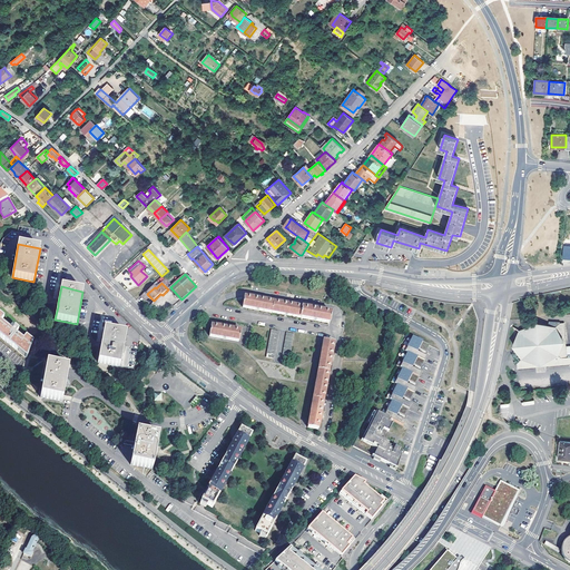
[(244,297),(243,307),(330,324),(331,313),(327,313),(327,312),(316,310),(287,305),(258,300),(248,297),(248,298),(244,297)]
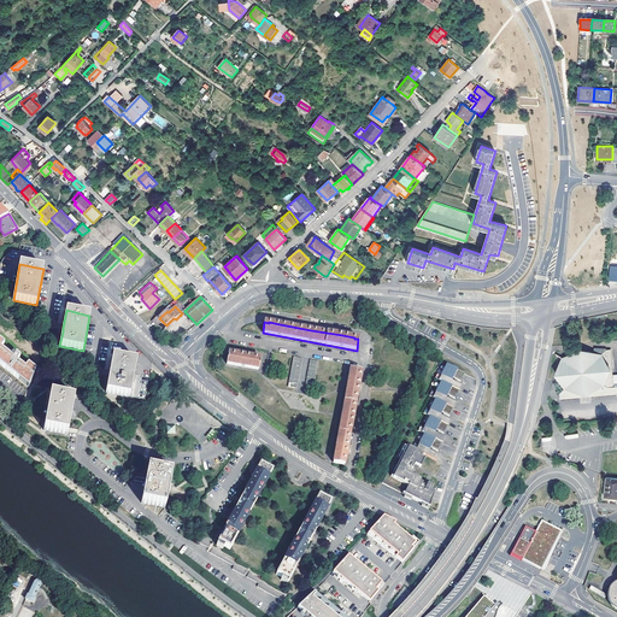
[(0,341),(0,364),(29,388),(36,370),(28,364),(24,368),(16,362),(19,357),(16,354),(12,358),(0,348),(0,347),(4,344),(0,341)]
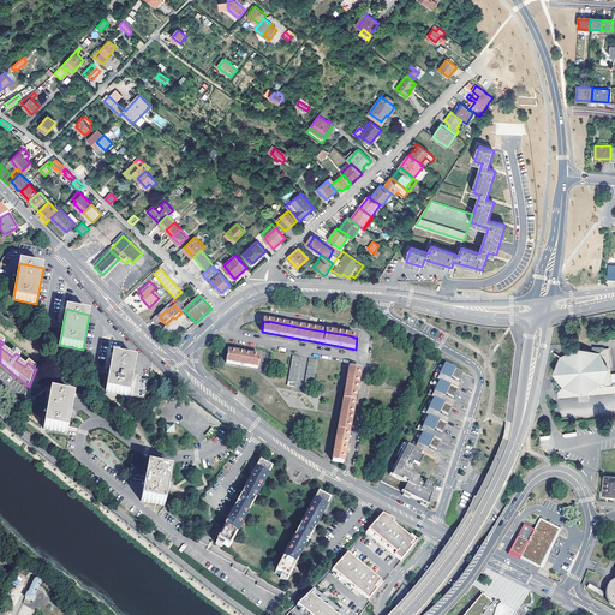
[(557,377),(557,380),(559,381),(561,383),(562,384),(565,386),(557,392),(559,398),(614,392),(614,384),(613,386),(611,374),(610,370),(609,347),(604,348),(598,356),(595,353),(591,352),(587,351),(584,351),(580,351),(580,348),(579,348),(579,351),(574,351),(569,353),(566,356),(565,357),(562,358),(554,352),(554,353),(562,359),(560,360),(559,363),(557,364),(557,368),(557,370),(556,372),(556,375),(557,377)]
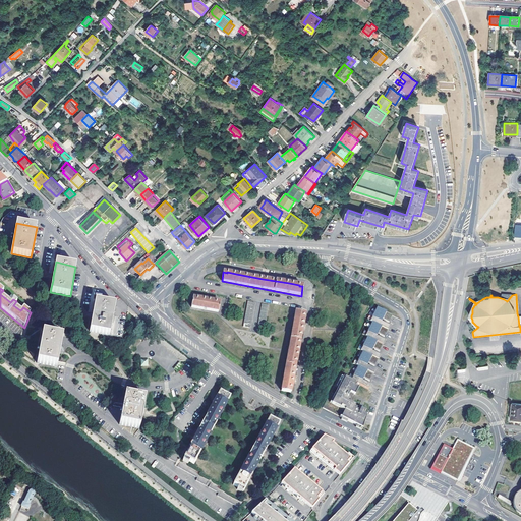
[(206,300),(197,299),(193,298),(191,308),(219,312),(220,303),(217,302),(206,300)]
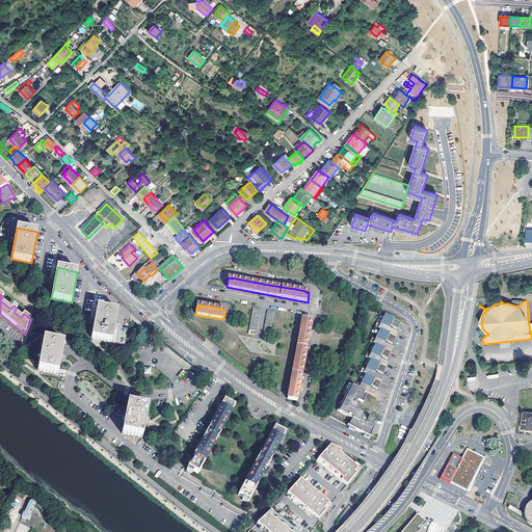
[(95,322),(94,325),(91,338),(112,342),(117,311),(97,308),(95,322)]
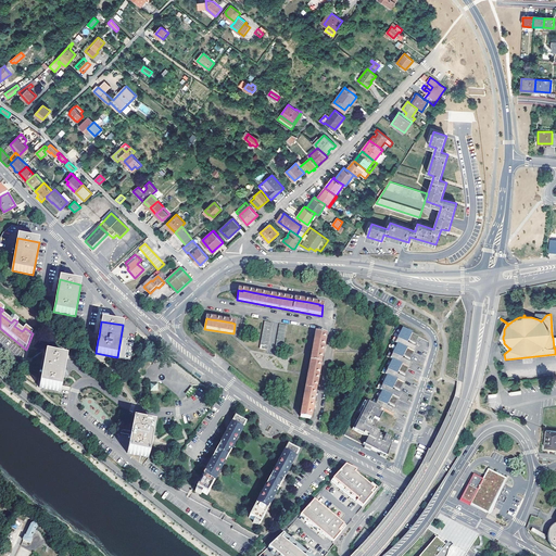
[(261,349),(267,350),(272,324),(264,323),(261,349)]
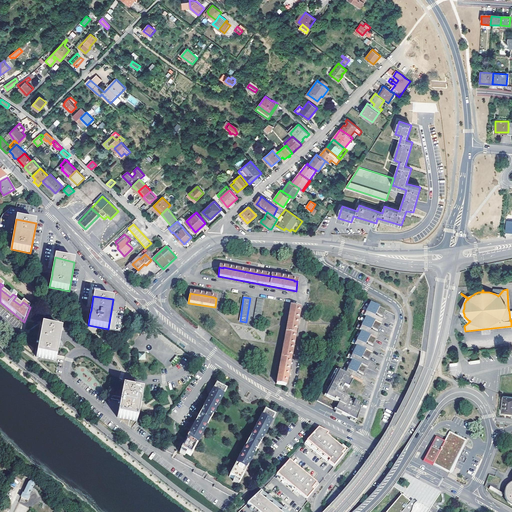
[(253,323),(260,324),(264,300),(257,299),(253,323)]
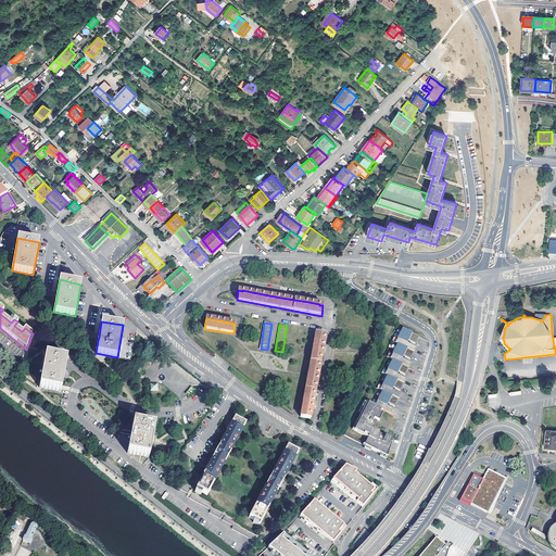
[(387,452),(390,453),(394,441),(391,440),(391,437),(384,434),(371,429),(376,421),(376,420),(378,421),(382,414),(379,413),(380,409),(393,417),(395,413),(387,407),(387,406),(388,404),(394,408),(401,396),(392,392),(392,390),(393,389),(400,392),(406,380),(396,376),(397,375),(399,373),(405,376),(411,364),(402,359),(403,358),(403,356),(411,361),(416,348),(407,343),(408,342),(408,341),(415,344),(419,337),(406,330),(402,329),(395,343),(397,344),(390,359),(392,361),(384,375),(388,376),(379,390),(382,392),(375,406),(364,401),(344,436),(387,452)]
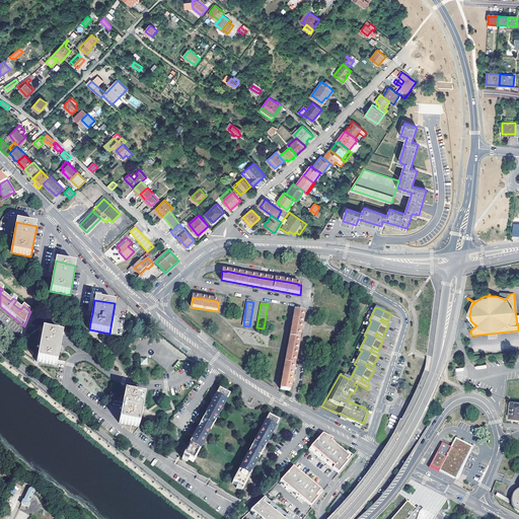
[(304,316),(303,316),(304,312),(294,310),(280,389),(290,391),(290,387),(291,387),(293,377),(297,352),(298,346),(302,326),(304,316)]
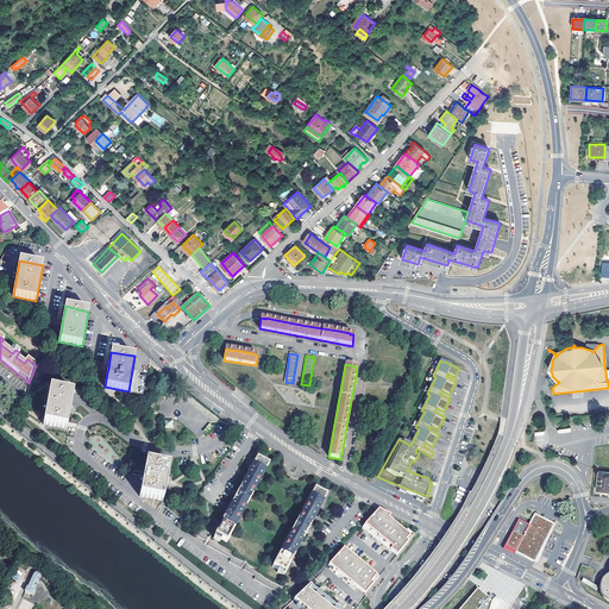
[(43,425),(67,429),(74,394),(50,389),(43,425)]
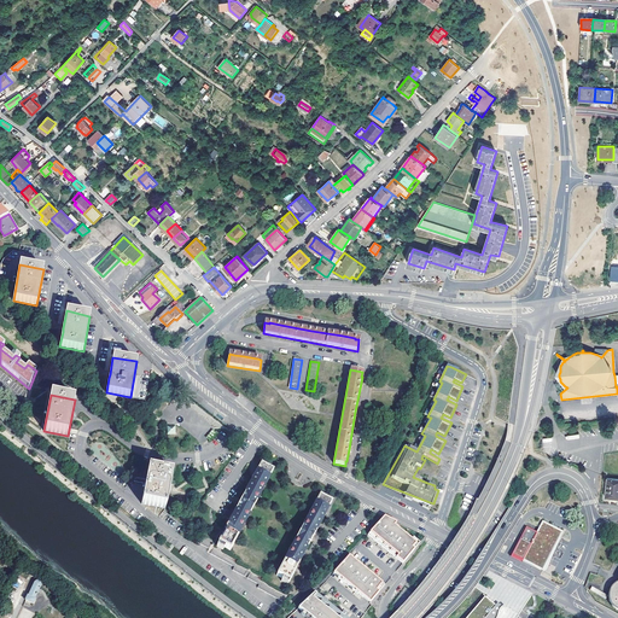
[(213,432),(205,442),(208,444),(216,436),(213,432)]
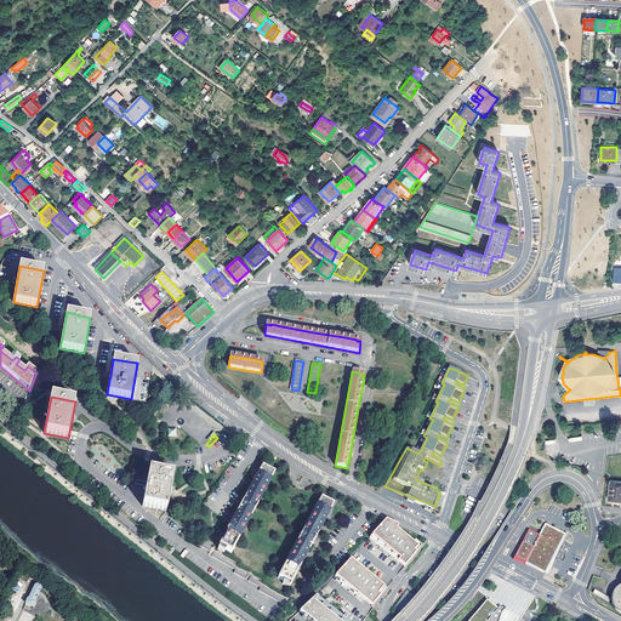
[(220,547),(226,551),(232,553),(275,472),(263,466),(256,478),(240,508),(223,540),(220,547)]
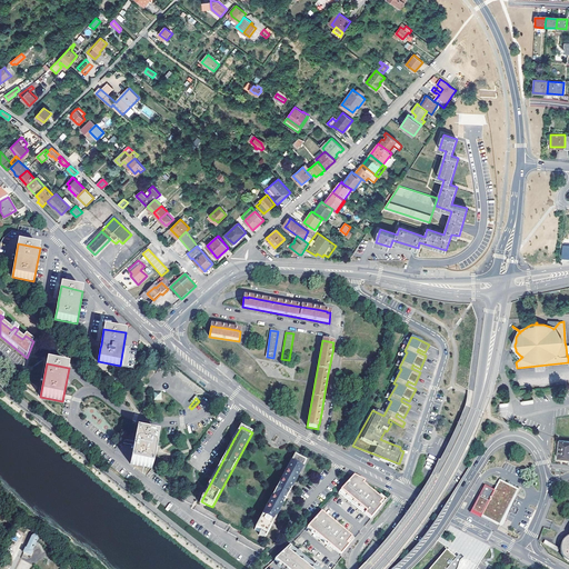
[(152,468),(159,435),(137,431),(131,462),(131,465),(133,465),(152,468)]
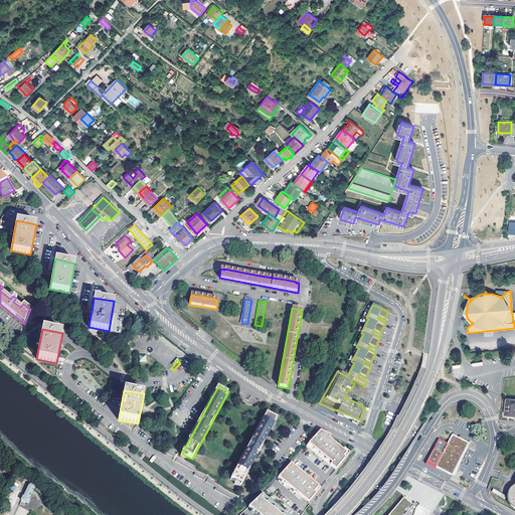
[(514,398),(506,398),(505,414),(514,415),(514,398)]
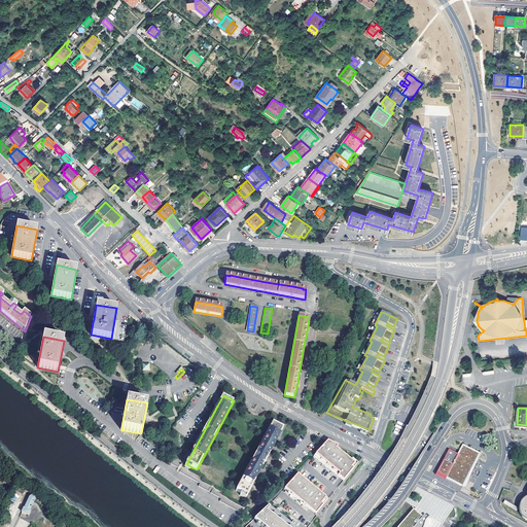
[(241,493),(246,496),(247,496),(251,488),(265,463),(278,438),(284,427),(273,422),(236,491),(241,493)]
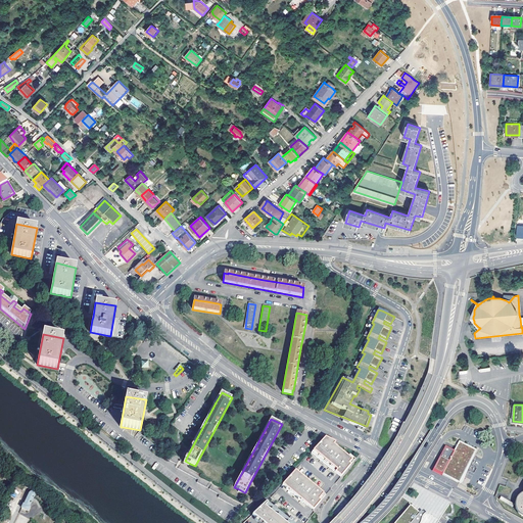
[(340,477),(350,465),(349,463),(351,460),(350,459),(334,444),(336,442),(326,437),(315,449),(337,470),(335,472),(340,477)]
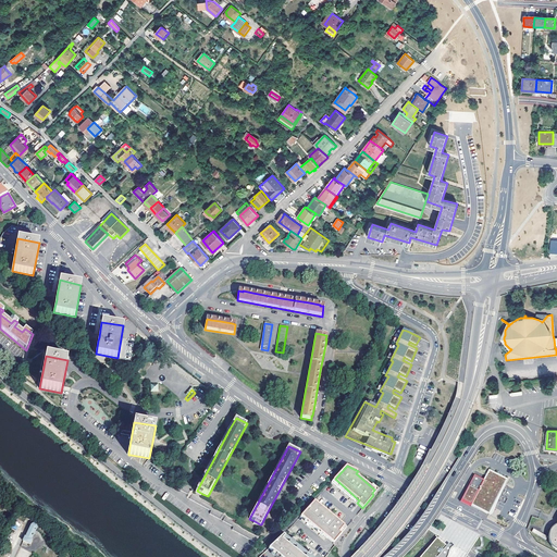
[(460,500),(486,512),(489,508),(504,478),(504,477),(487,469),(483,479),(472,474),(460,500)]
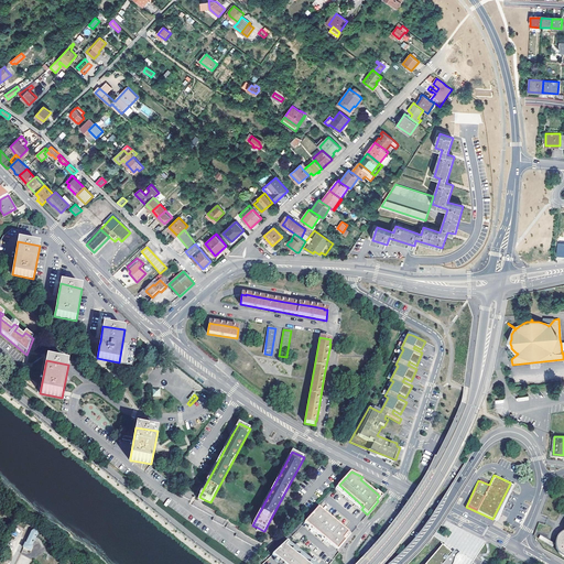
[(492,519),(495,520),(511,485),(510,484),(495,514),(492,519)]
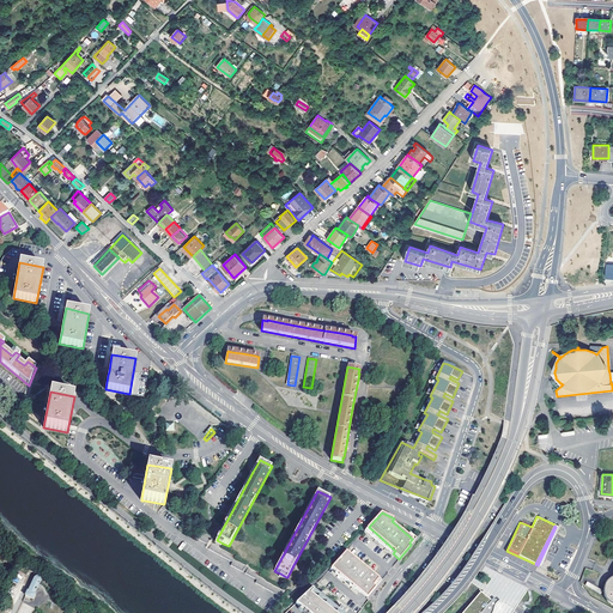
[(366,529),(393,553),(395,551),(369,527),(366,529)]
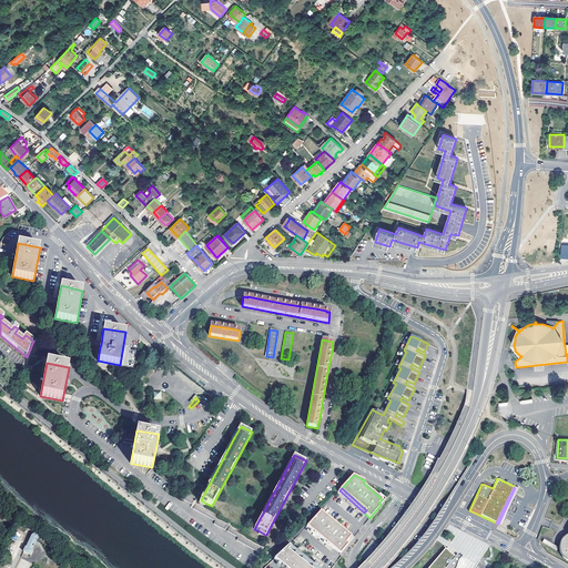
[(192,505),(196,497),(184,492),(181,499),(192,505)]
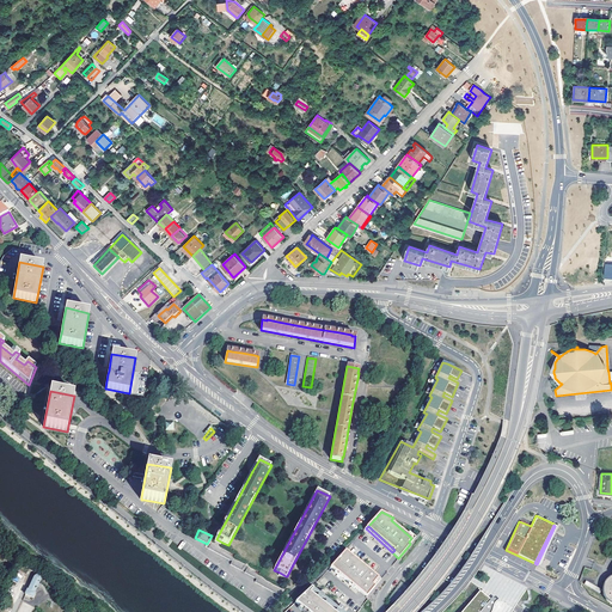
[(330,568),(335,573),(338,569),(344,574),(341,577),(349,585),(353,582),(359,587),(355,589),(357,592),(359,592),(374,574),(346,551),(330,568)]
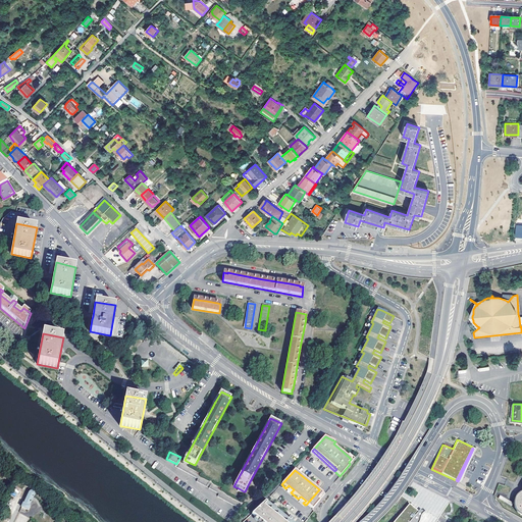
[(435,521),(450,501),(422,486),(411,503),(402,515),(395,521),(435,521)]
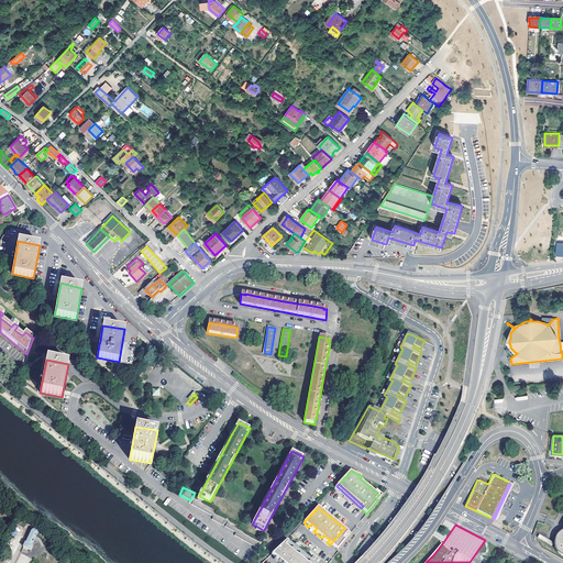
[(330,544),(337,550),(351,533),(344,528),(330,544)]
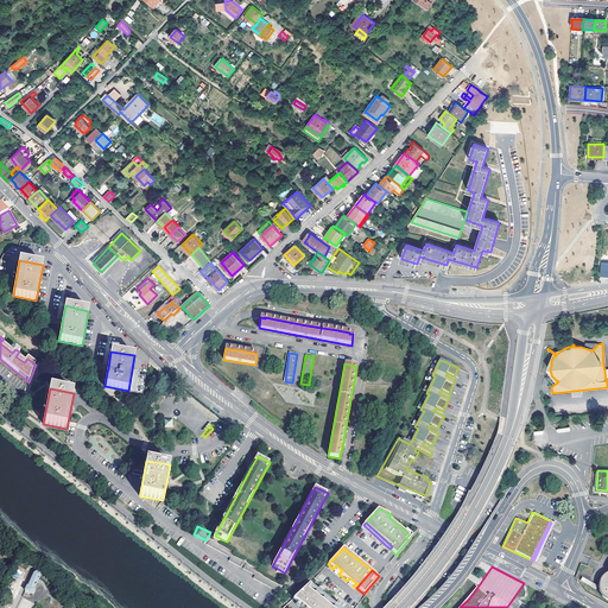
[(43,582),(44,580),(40,578),(40,577),(42,576),(42,575),(40,574),(39,572),(38,572),(37,572),(36,574),(35,574),(30,583),(30,582),(27,588),(27,587),(25,591),(32,595),(39,581),(43,582)]
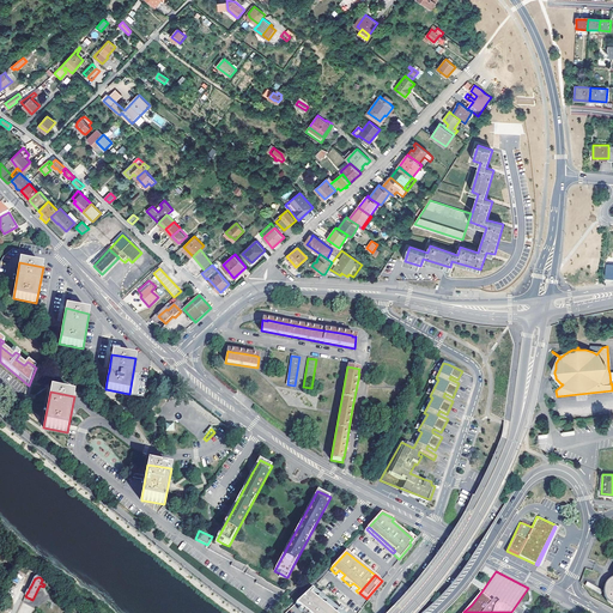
[(594,590),(596,587),(588,581),(586,584),(594,590)]
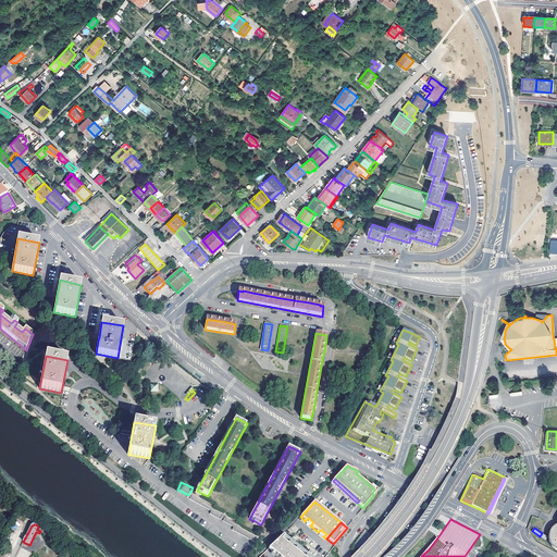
[(271,546),(284,556),(308,556),(285,537),(287,534),(285,533),(271,546)]
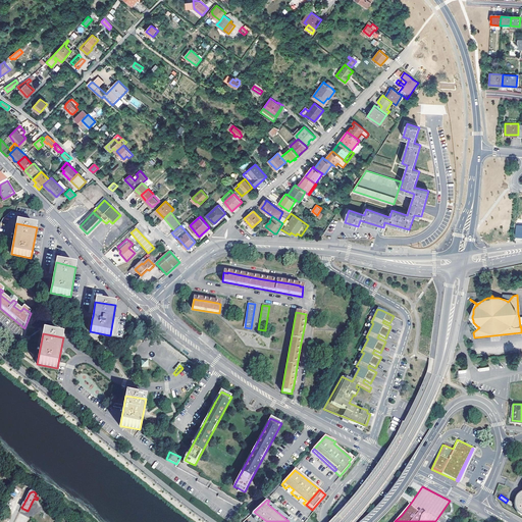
[(289,521),(295,521),(269,501),(267,504),(289,521)]
